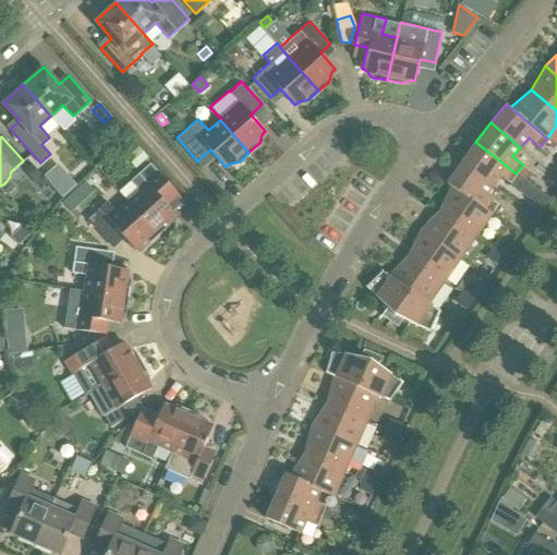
[(130,159),(143,149),(134,139),(121,148),(130,159)]
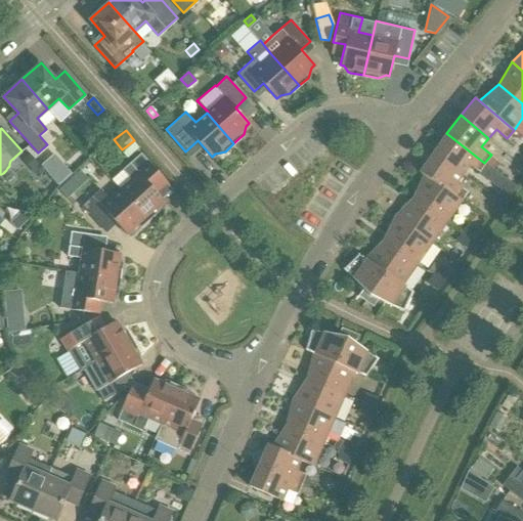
[(446,133),(433,152),(462,173),(469,163),(479,170),(484,163),(446,133)]
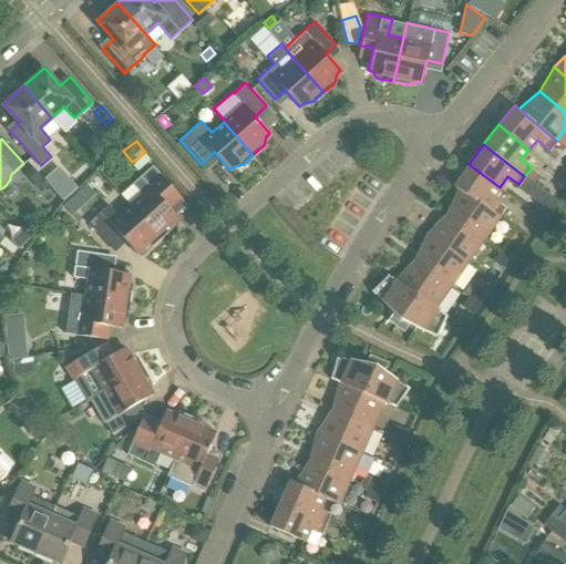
[(131,205),(161,238),(172,228),(173,227),(173,225),(174,224),(174,223),(174,222),(174,219),(174,218),(177,216),(168,207),(181,196),(152,164),(132,183),(143,194),(131,205)]
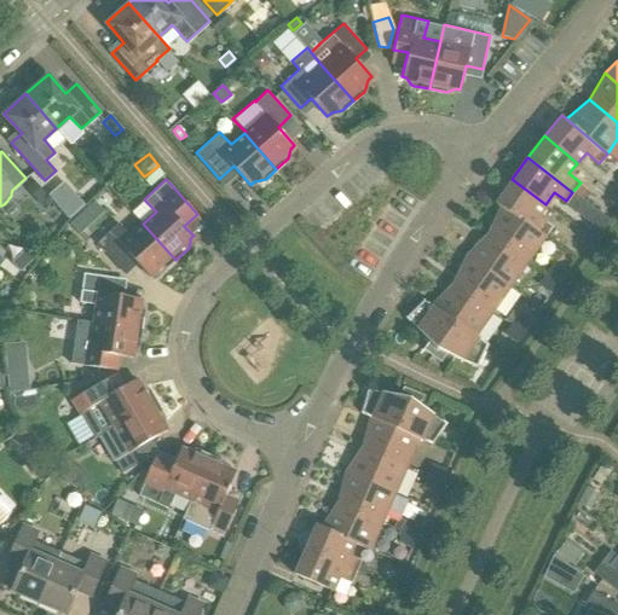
[(546,204),(512,179),(496,202),(501,206),(544,236),(552,225),(538,215),(546,204)]
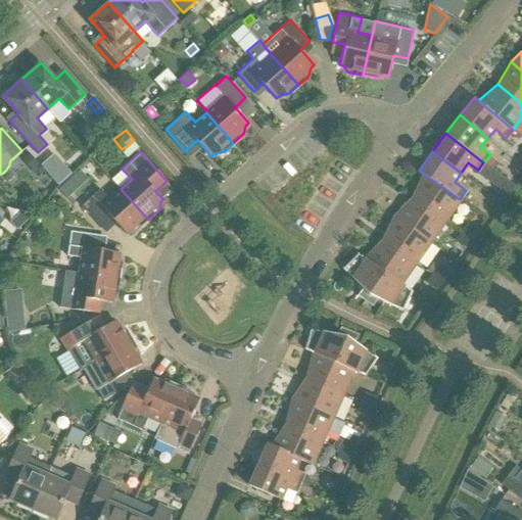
[(21,161),(33,173),(40,167),(29,154),(21,161)]
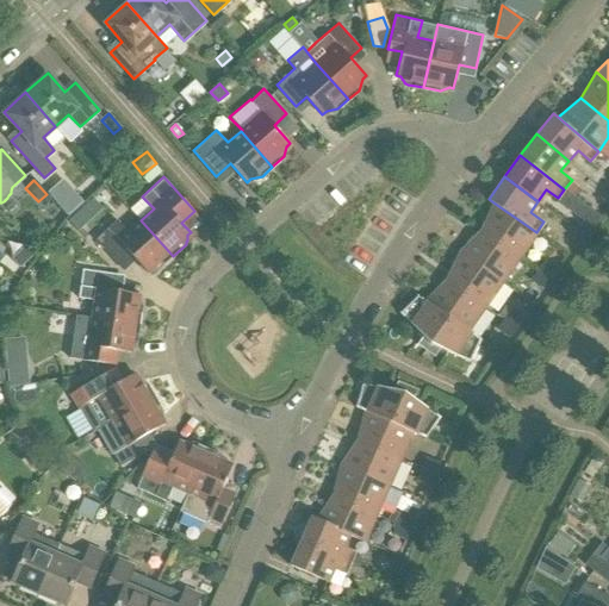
[(57,201),(67,212),(80,199),(70,188),(57,201)]
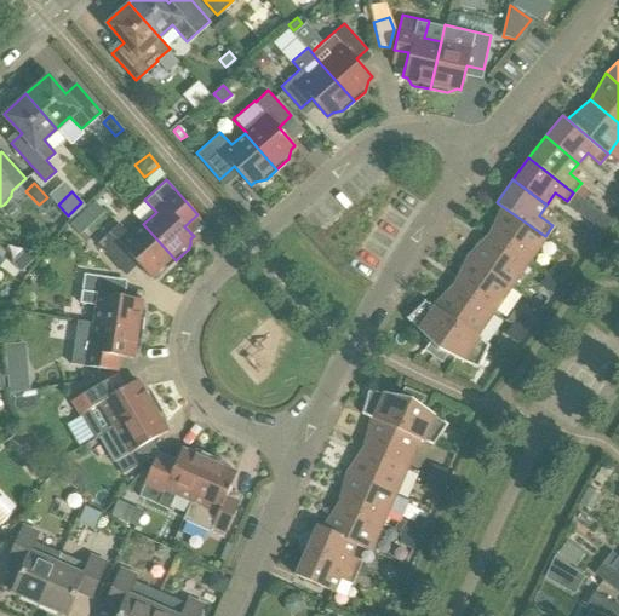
[(528,260),(545,236),(502,206),(488,232),(528,260)]
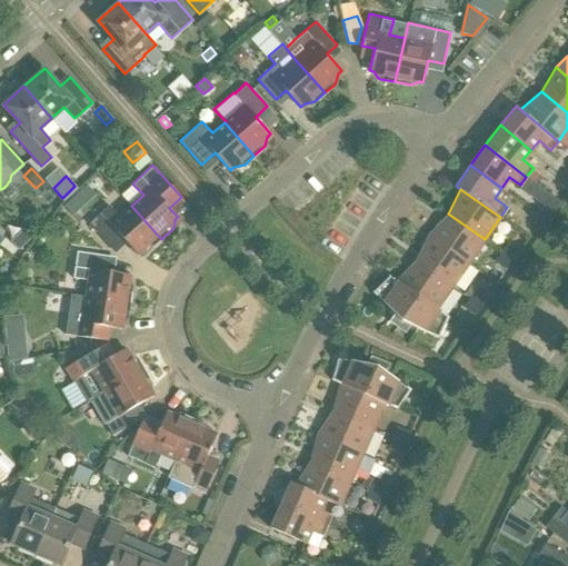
[(75,194),(63,204),(72,214),(83,204),(75,194)]
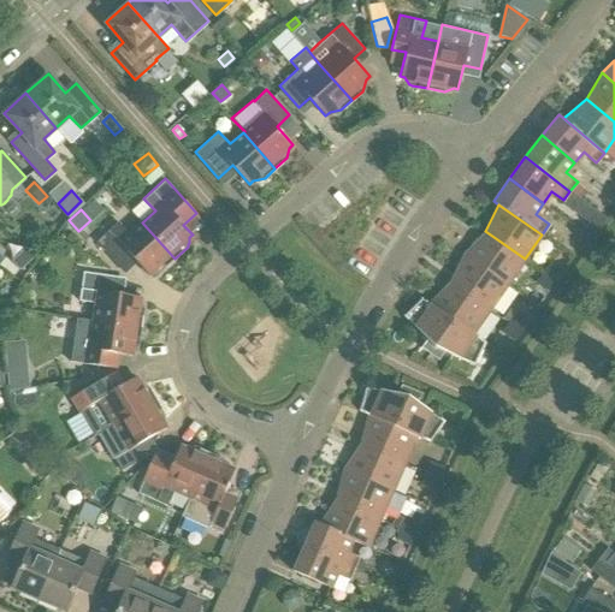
[(175,259),(142,223),(130,233),(118,221),(96,241),(119,267),(131,255),(148,273),(152,271),(154,271),(157,271),(159,271),(161,269),(163,268),(175,259)]
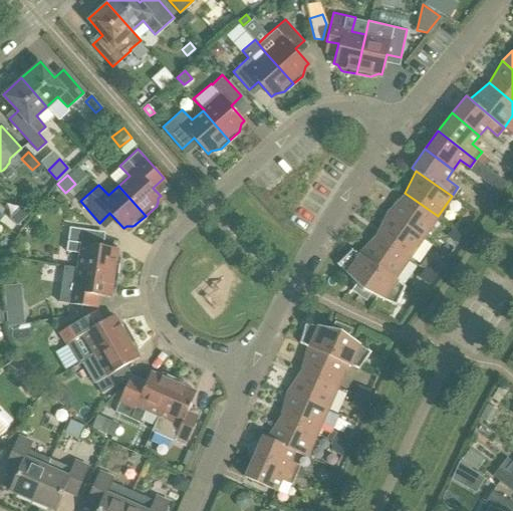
[(387,211),(423,237),(438,216),(405,193),(387,211)]
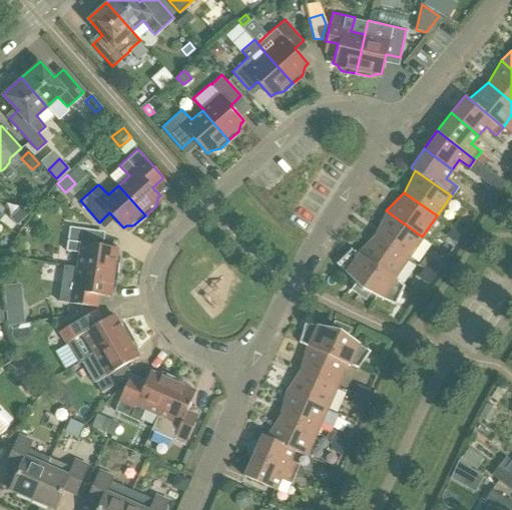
[(386,210),(375,233),(408,257),(422,236),(386,210)]
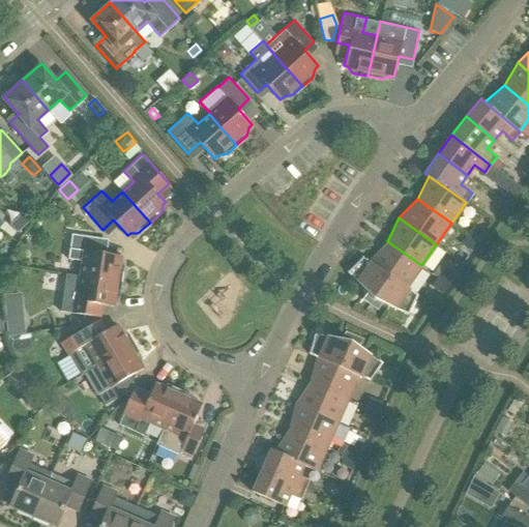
[(468,234),(477,241),(483,233),(473,226),(468,234)]
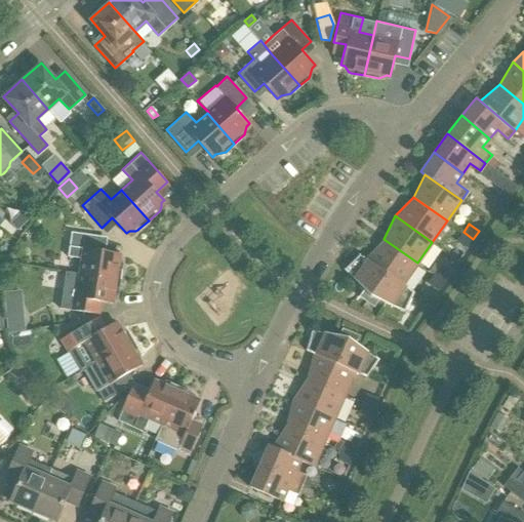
[(80,272),(120,278),(122,266),(122,265),(122,264),(122,262),(122,261),(121,259),(120,257),(119,256),(119,252),(98,249),(101,235),(71,231),(68,255),(82,257),(80,272)]
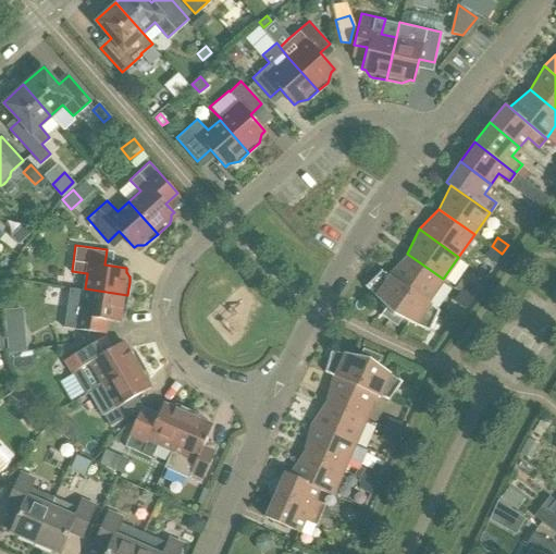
[(495,265),(502,254),(492,246),(484,257),(495,265)]
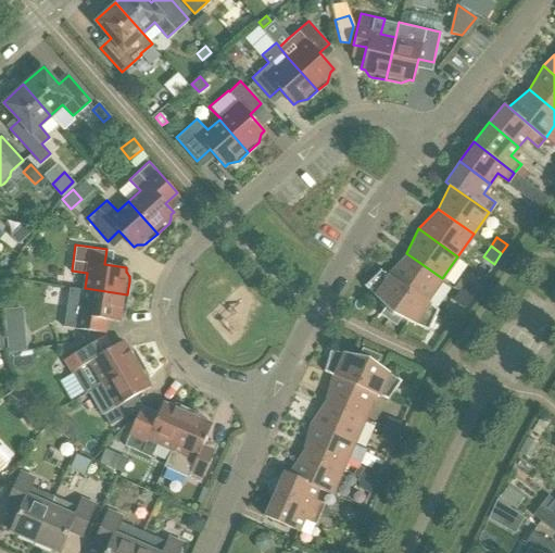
[(406,253),(388,273),(408,288),(427,301),(442,278),(406,253)]
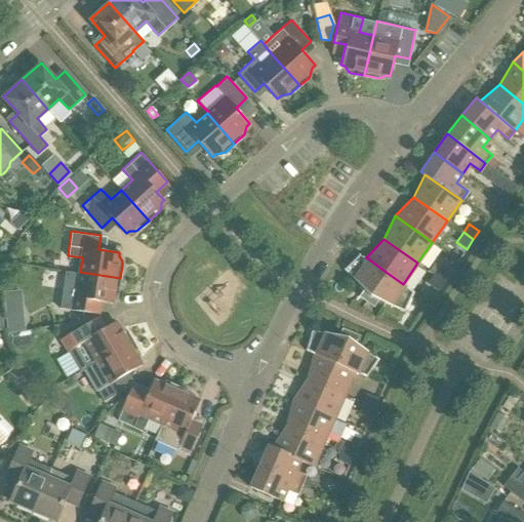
[(358,295),(366,300),(386,272),(366,257),(359,252),(344,268),(363,288),(358,295)]
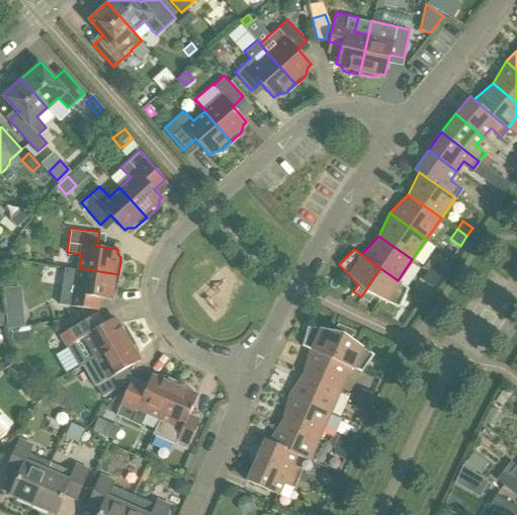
[(427,269),(437,277),(442,270),(432,262),(427,269)]
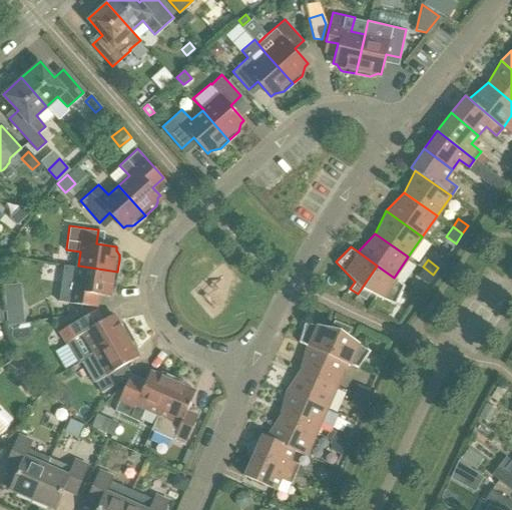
[(117,272),(78,266),(63,264),(59,286),(61,288),(65,289),(63,301),(97,306),(98,294),(109,296),(109,292),(111,291),(112,290),(113,290),(114,289),(114,288),(115,287),(115,285),(117,272)]
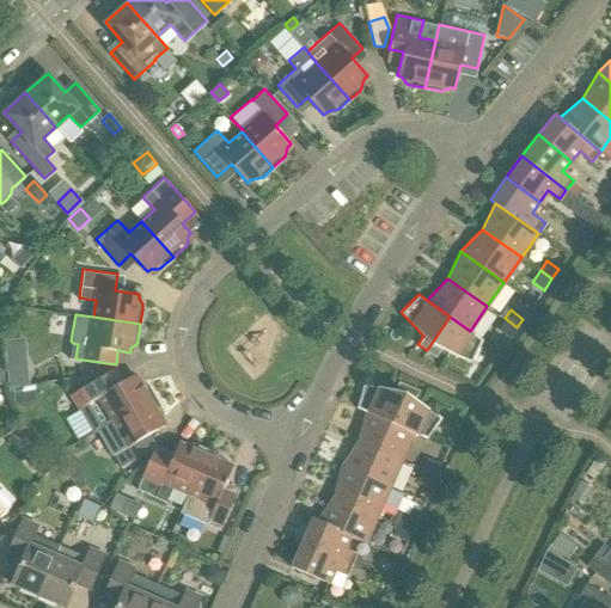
[(470,331),(450,317),(427,350),(435,356),(441,348),(471,362),(482,339),(470,331)]
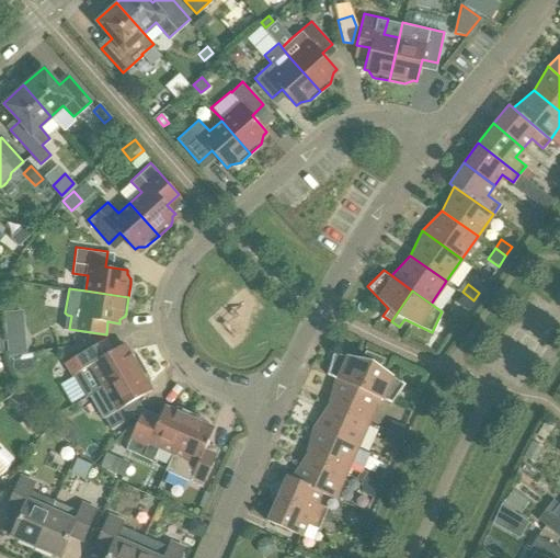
[(468,309),(473,300),(463,292),(456,302),(468,309)]
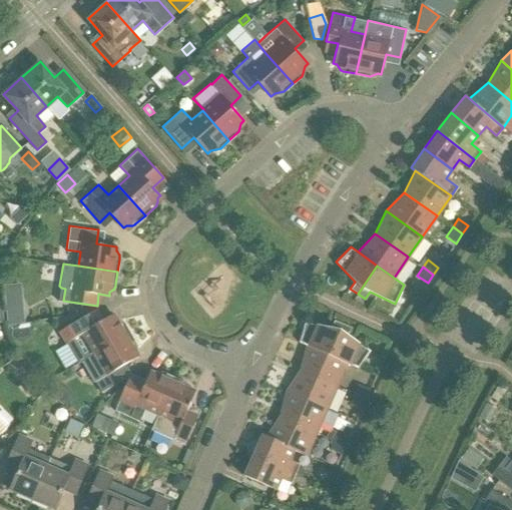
[(95,352),(129,332),(123,321),(122,320),(121,319),(119,318),(117,317),(115,317),(113,313),(95,324),(89,313),(59,331),(78,362),(95,352)]
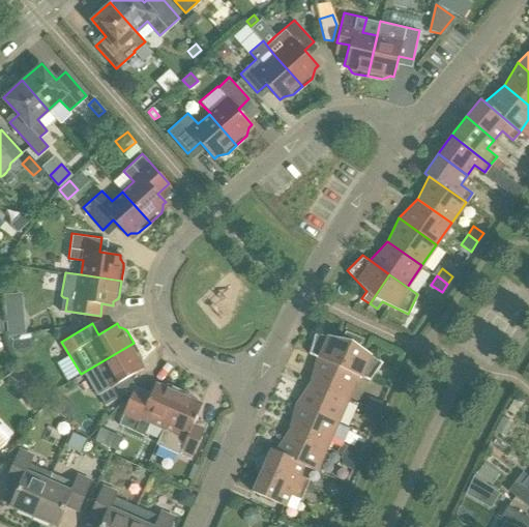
[(317,356),(340,367),(354,333),(345,329),(342,338),(314,331),(309,352),(317,356)]
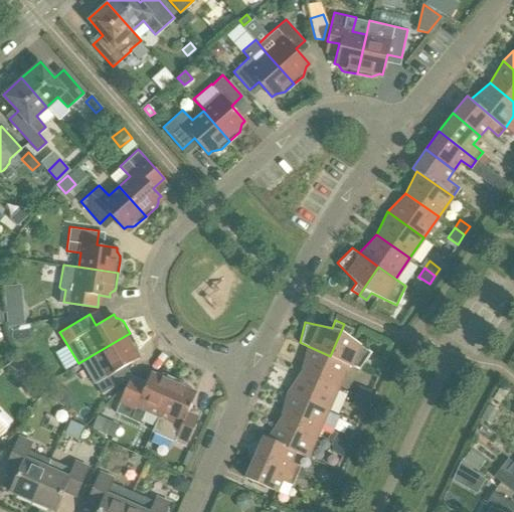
[(330,356),(348,364),(360,369),(371,351),(348,336),(352,328),(344,324),(330,356)]
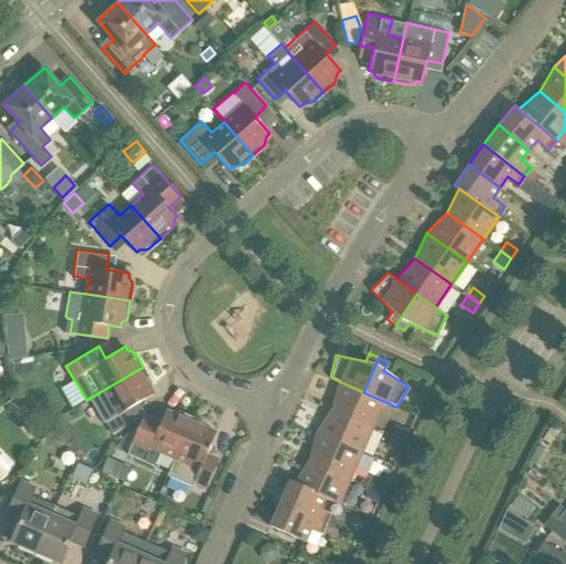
[(143,367),(105,389),(113,403),(99,411),(112,432),(140,417),(133,404),(152,393),(150,389),(151,388),(152,387),(152,386),(152,385),(152,383),(152,381),(151,381),(151,379),(143,367)]
